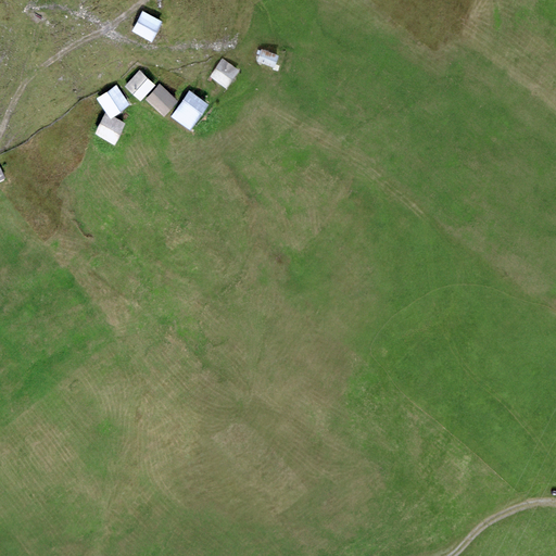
[(162,23),(143,13),(134,33),(153,42),(162,23)]
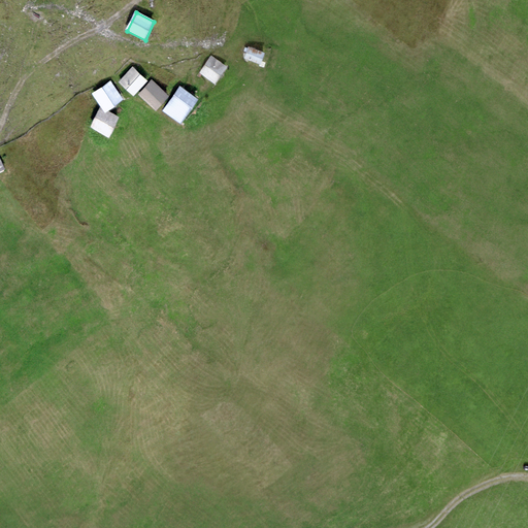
[(266,53),(249,47),(245,59),(262,64),(266,53)]
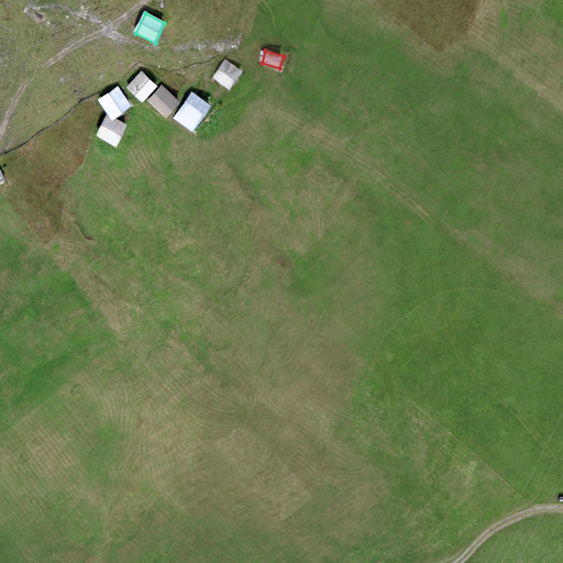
[(242,72),(225,62),(213,80),(230,90),(242,72)]
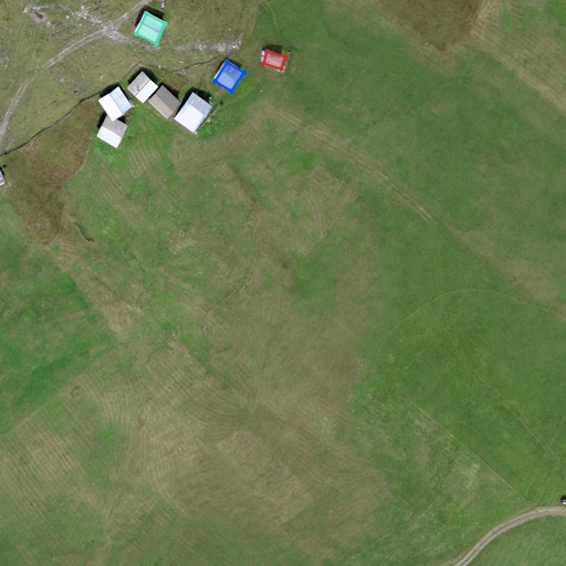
[(144,73),(128,88),(143,102),(158,86),(144,73)]
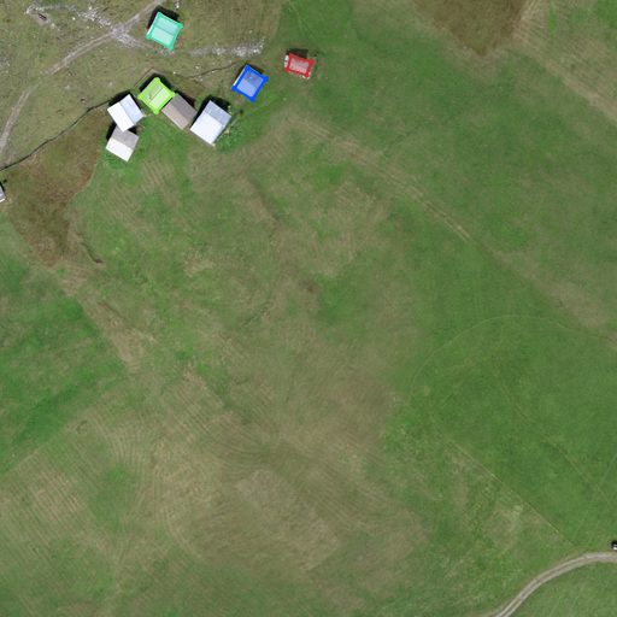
[(129,95),(107,110),(117,125),(123,133),(127,130),(145,117),(129,95)]
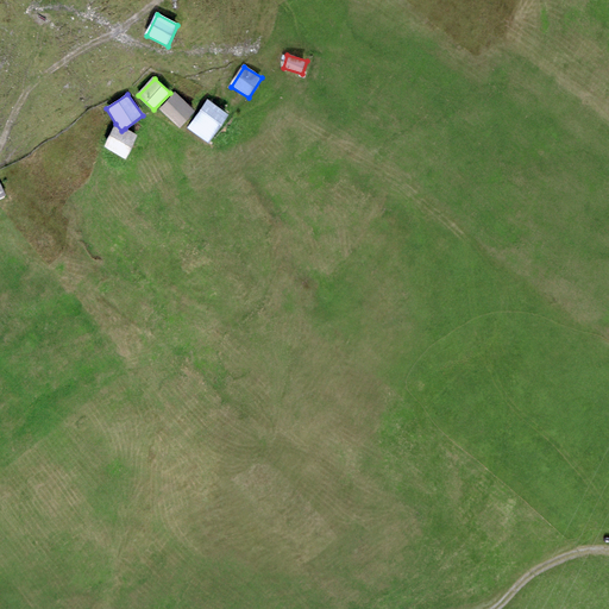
[(195,111),(176,94),(162,111),(181,127),(195,111)]
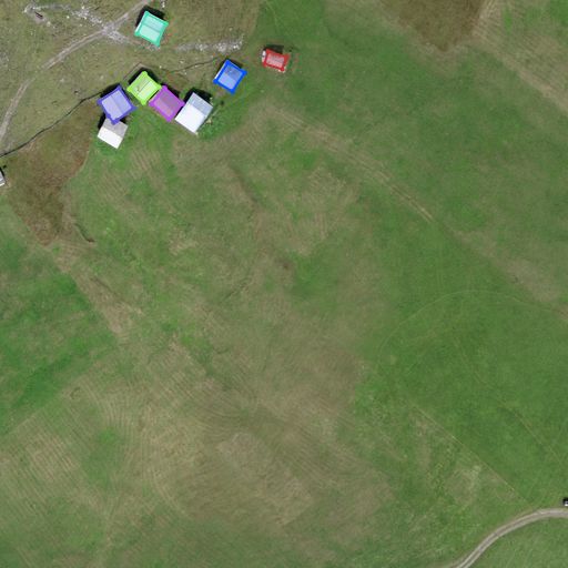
[(214,107),(194,93),(175,120),(195,133),(214,107)]
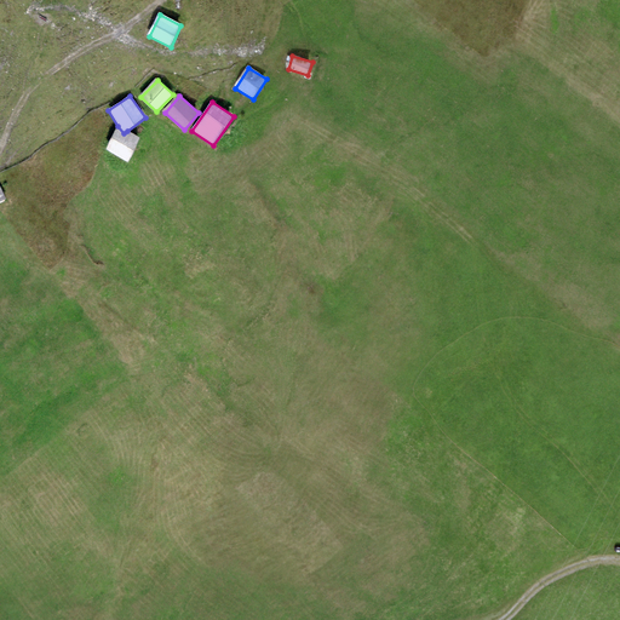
[(124,133),(118,126),(105,149),(127,162),(139,138),(127,131),(124,133)]
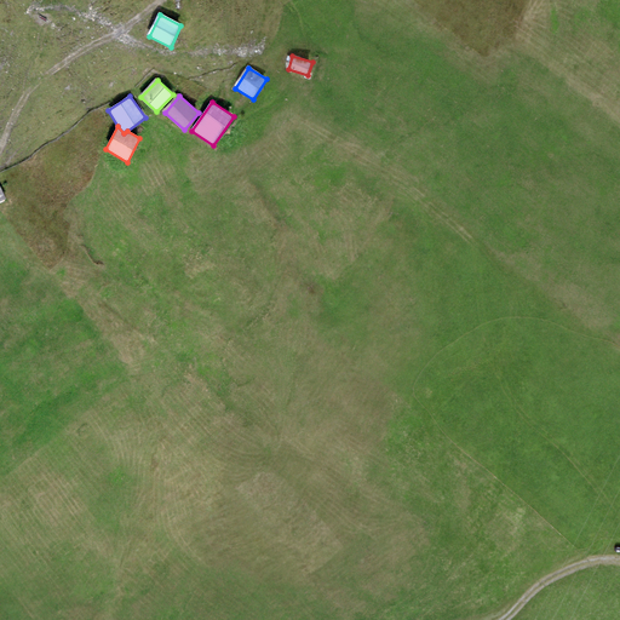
All buildings are outlined.
